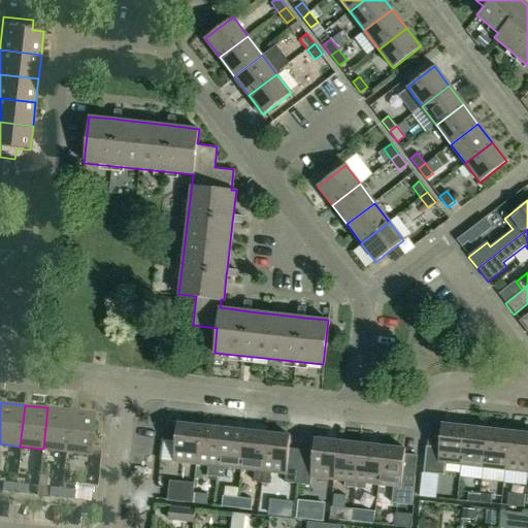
[(67,452),(71,410),(47,407),(43,449),(67,452)]
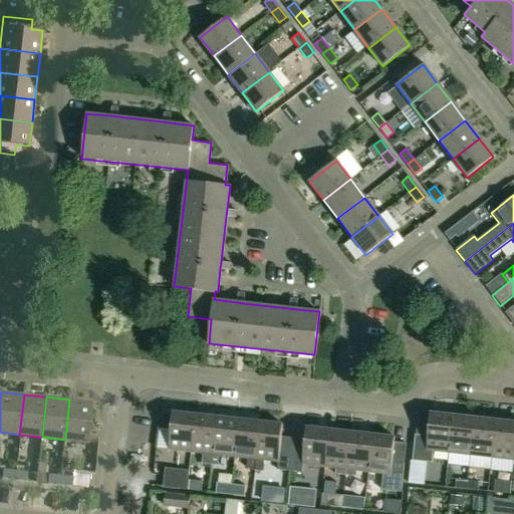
[(69,400),(65,440),(88,443),(92,402),(69,400)]
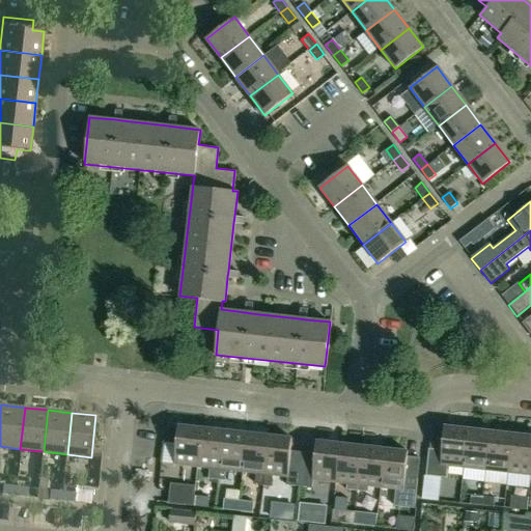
[(198,467),(202,428),(178,425),(174,464),(198,467)]
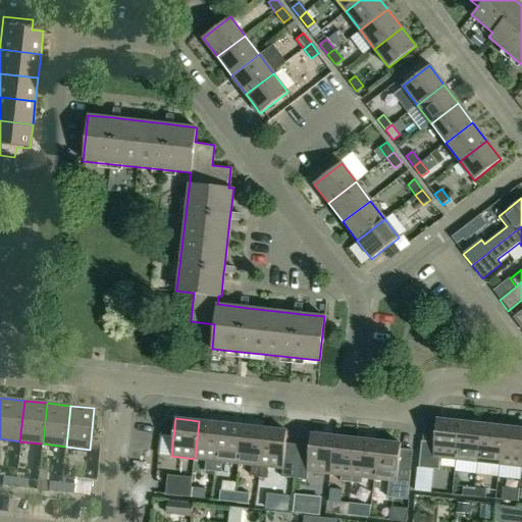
[(461,421),(436,419),(433,444),(422,441),(419,468),(438,470),(439,458),(457,459),(461,421)]
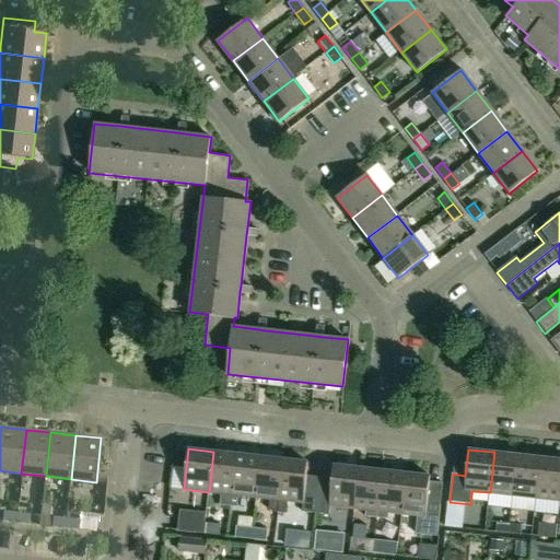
[(231,506),(232,501),(236,454),(213,452),(209,492),(221,493),(220,505),(231,506)]
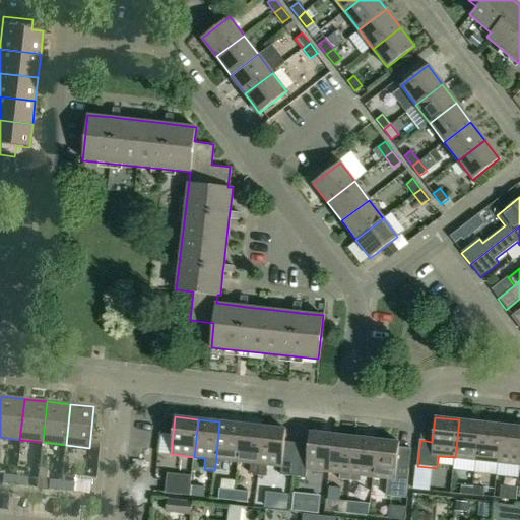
[(455,457),(475,460),(479,423),(459,419),(455,457)]
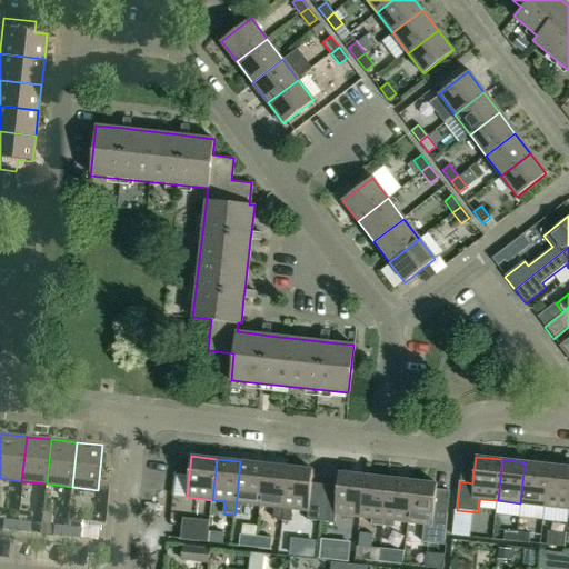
[(242,503),(258,505),(262,463),(240,461),(236,509),(241,510),(242,503)]
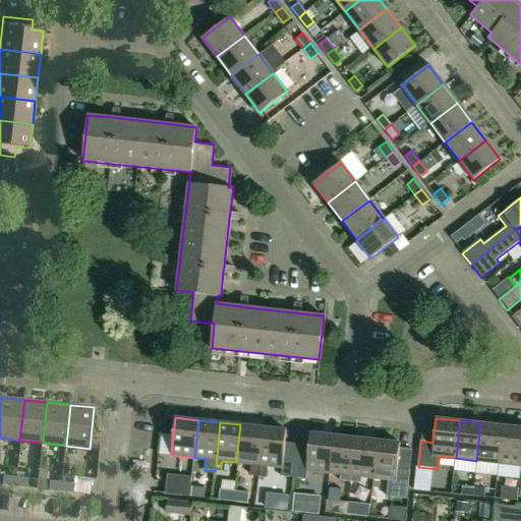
[(499,463),(503,425),(480,423),(476,461),(499,463)]
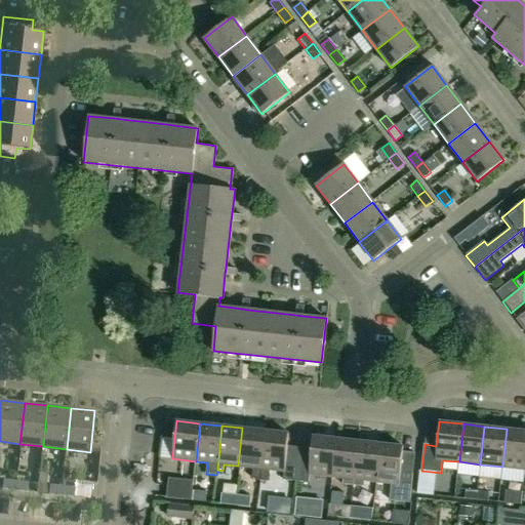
[(259,480),(260,469),(265,431),(242,428),(238,466),(253,468),(252,479),(259,480)]
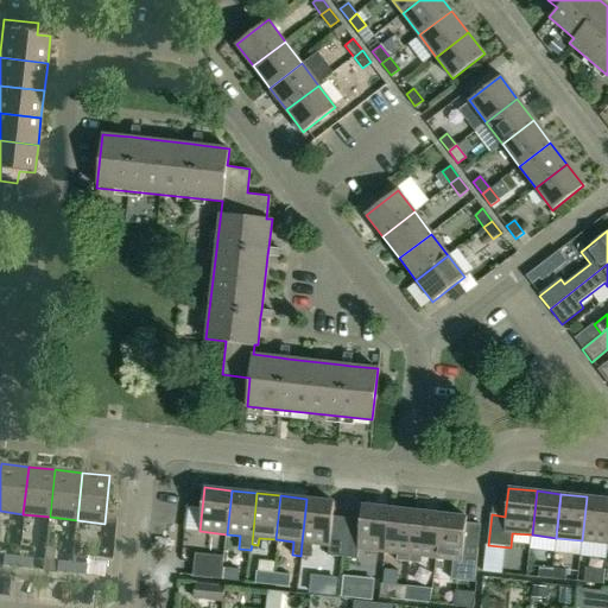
[(582,540),(607,543),(607,539),(607,499),(587,496),(582,540)]
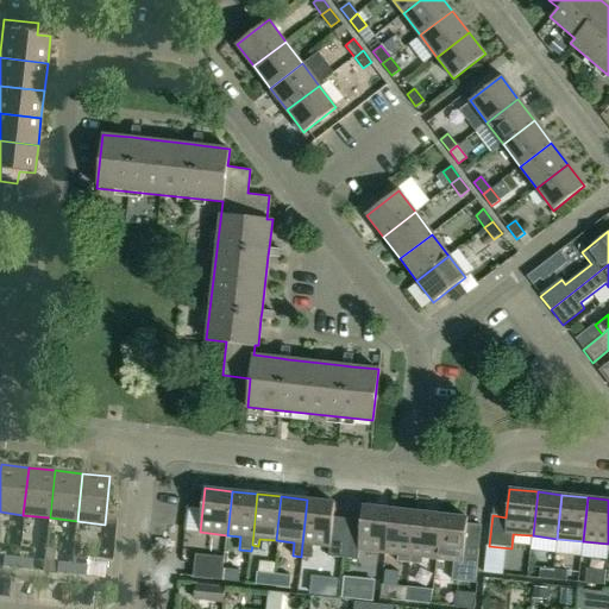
[(334,502),(307,500),(302,544),(301,557),(302,557),(302,558),(313,559),(314,547),(330,548),(328,557),(343,558),(347,520),(332,519),(334,502)]
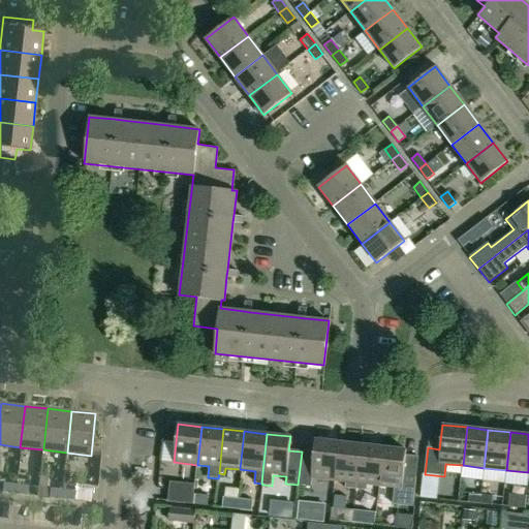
[(314,453),(302,452),(298,485),(310,487),(311,477),(335,480),(339,442),(315,439),(314,453)]
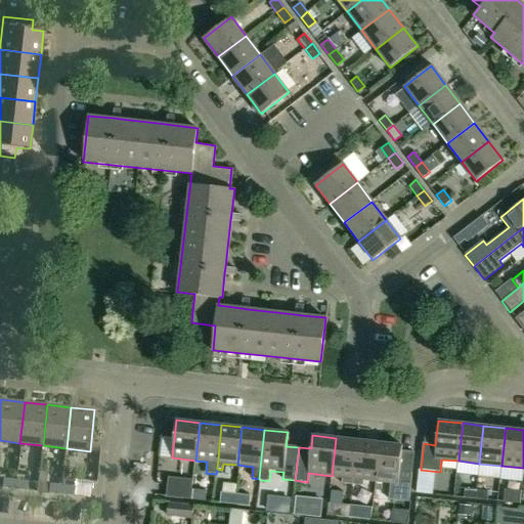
[(352,484),(357,440),(336,438),(332,476),(342,477),(342,483),(352,484)]
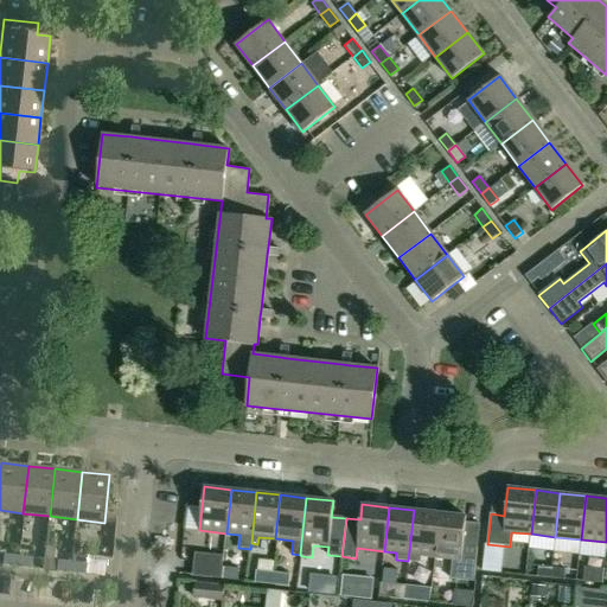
[(422,555),(435,556),(440,512),(414,510),(408,561),(421,562),(422,555)]
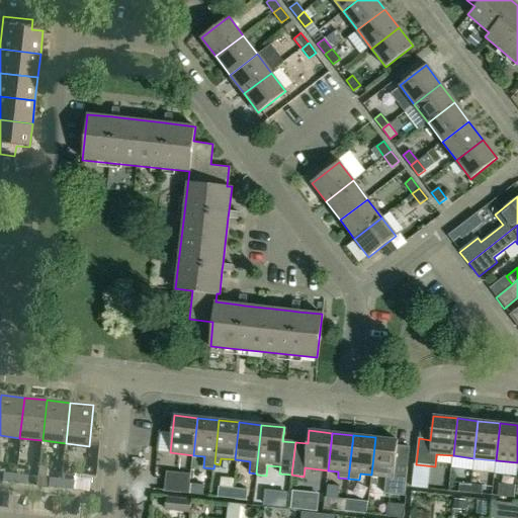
[(383,493),(404,495),(407,466),(394,465),(397,440),(375,437),(371,475),(385,477),(383,493)]
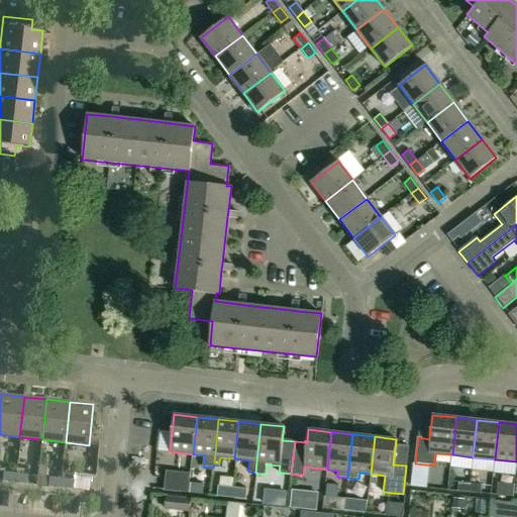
[(227,476),(242,477),(243,466),(227,464),(227,476)]
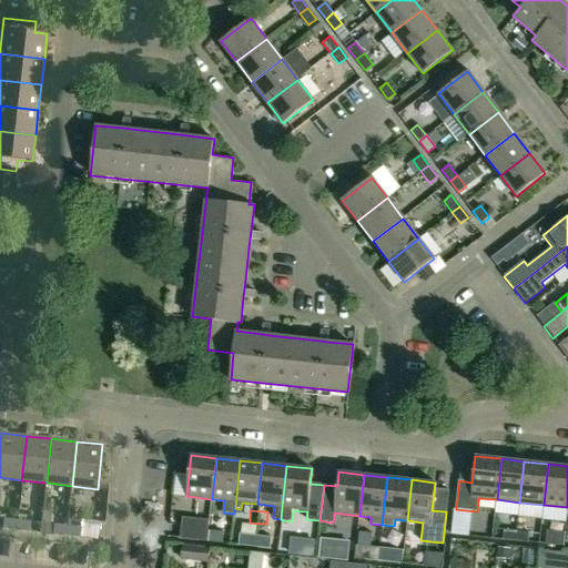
[(180,538),(206,540),(208,531),(209,519),(182,517),(180,538)]
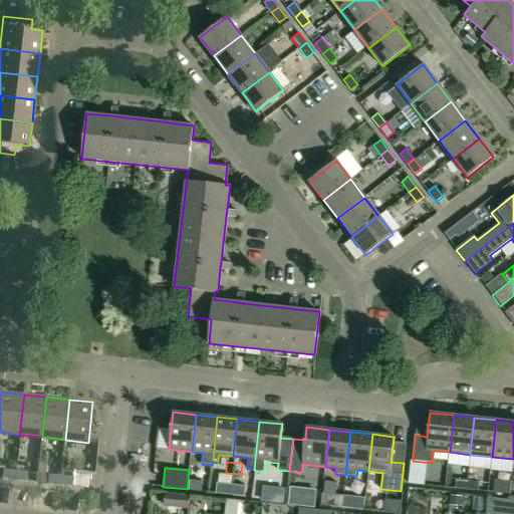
[(14,479),(15,471),(3,470),(2,478),(14,479)]
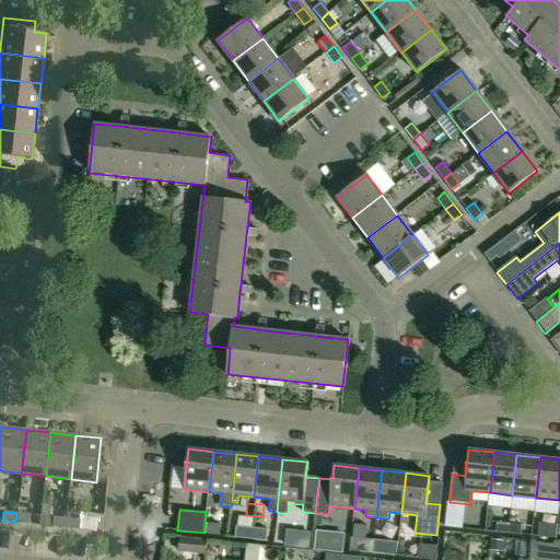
[(30,515),(16,513),(15,522),(28,523),(30,515)]
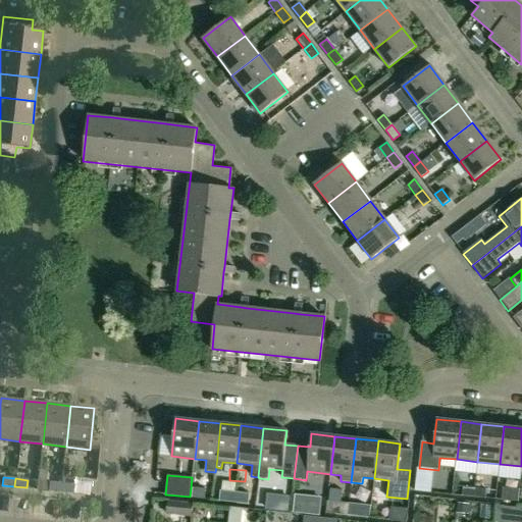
[(61,491),(62,483),(49,482),(48,490),(61,491)]
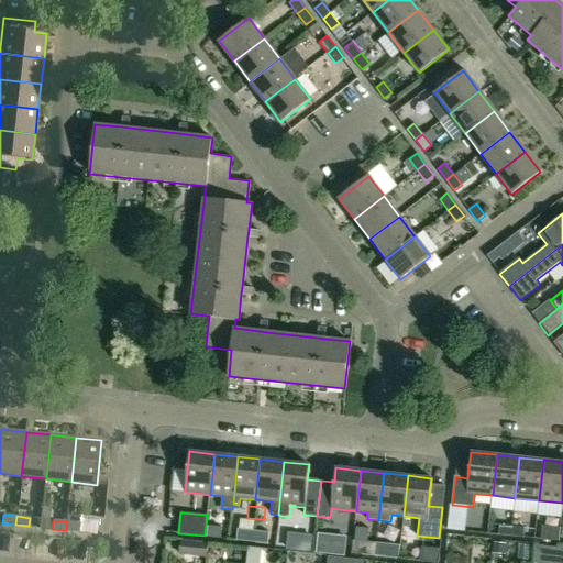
[(80,523),(67,521),(66,530),(79,532),(80,523)]
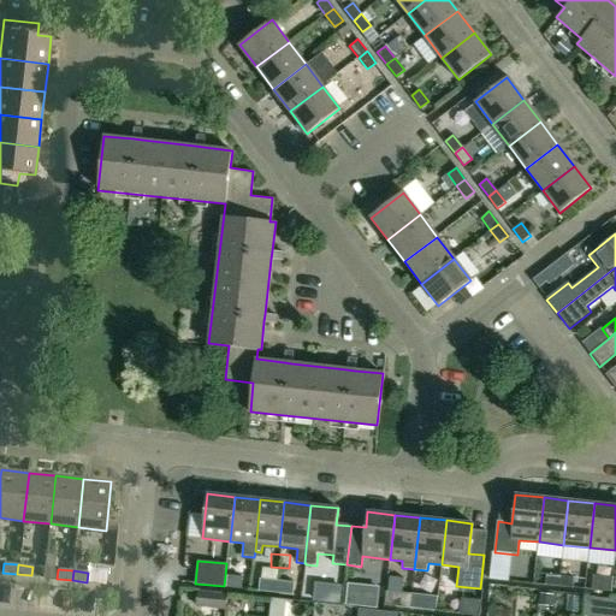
[(560,586),(560,575),(546,574),(545,584),(560,586)]
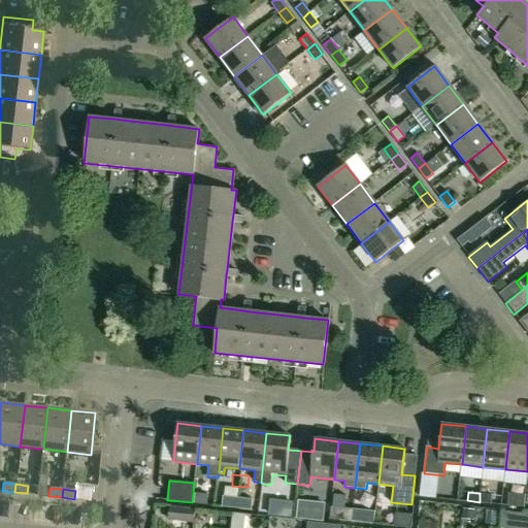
[(480,493),(480,502),(490,503),(491,495),(480,493)]
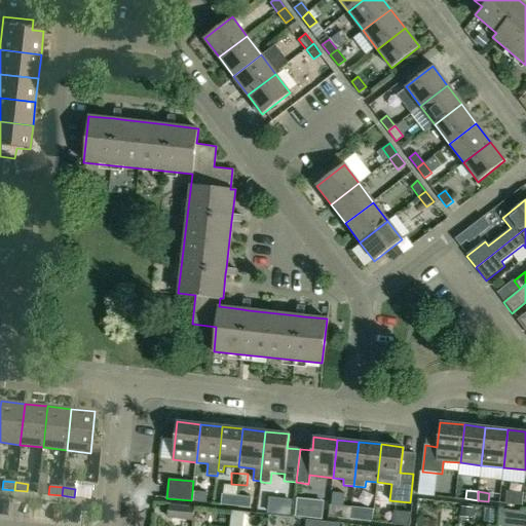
[(522,492),(505,491),(504,502),(520,504),(522,492)]
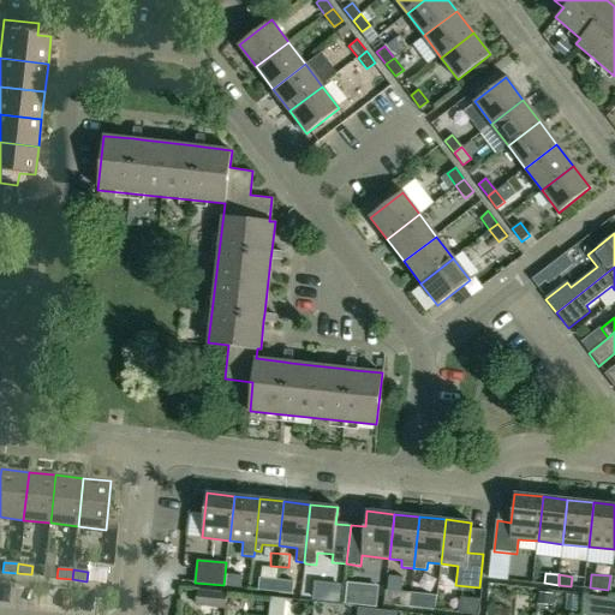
[(225,575),(224,585),(224,587),(240,589),(242,577),(225,575)]
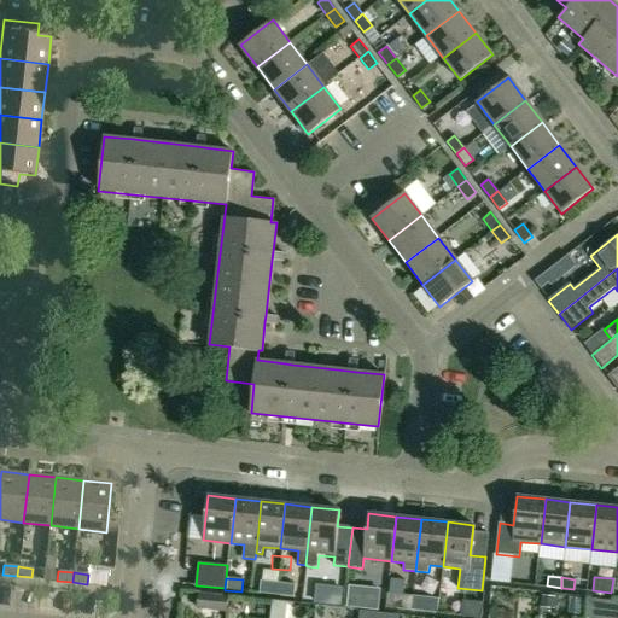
[(261,593),(275,594),(277,581),(262,578),(261,593)]
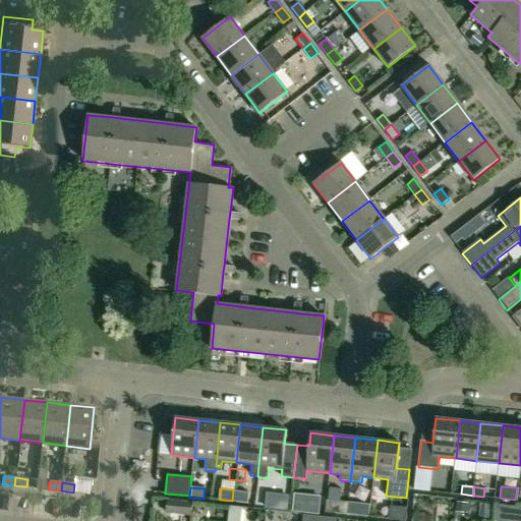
[(307,502),(326,505),(328,490),(309,487),(307,502)]
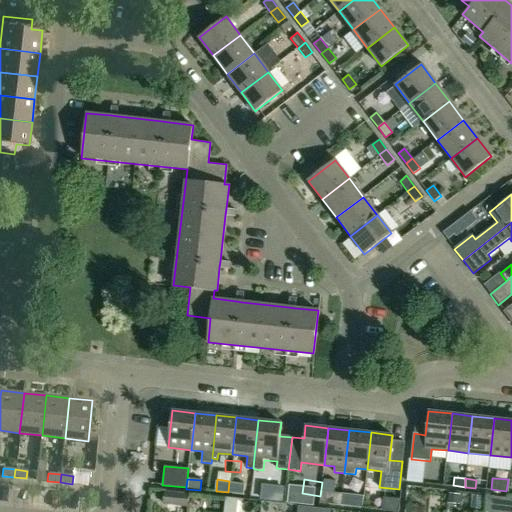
[(228,492),(244,494),(245,482),(229,481),(228,492)]
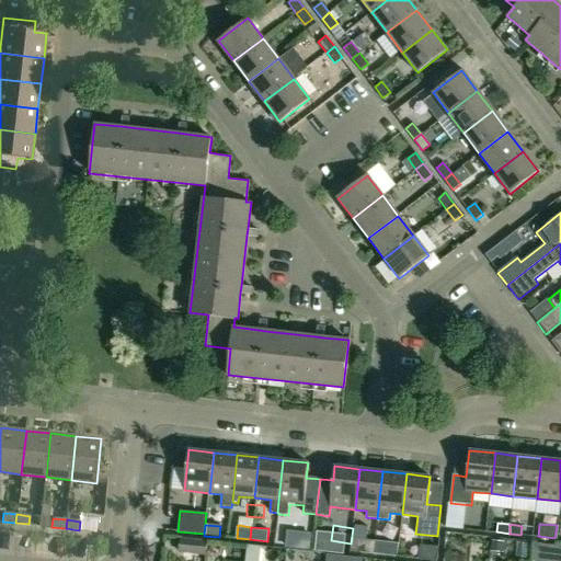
[(289,538),(268,537),(267,556),(288,556),(289,538)]
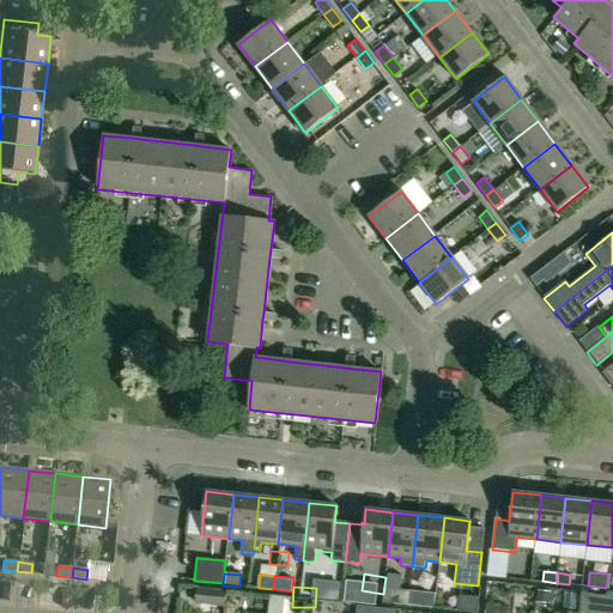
[(195,602),(224,606),(225,590),(196,588),(195,602)]
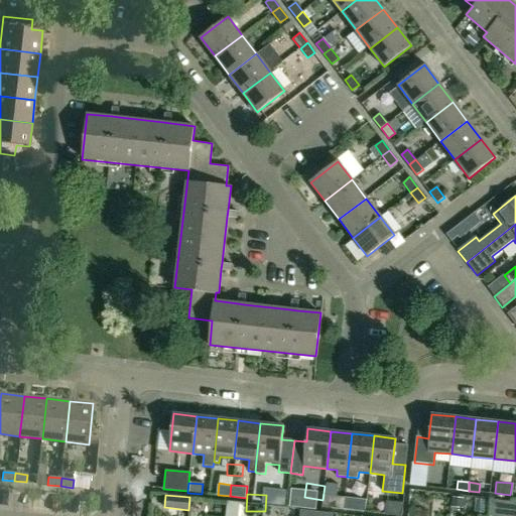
[(324,495),(321,506),(339,508),(340,496),(324,495)]
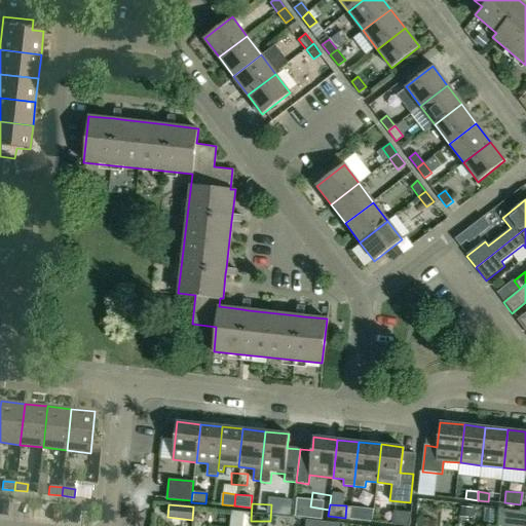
[(355,519),(372,521),(374,509),(357,506),(355,519)]
